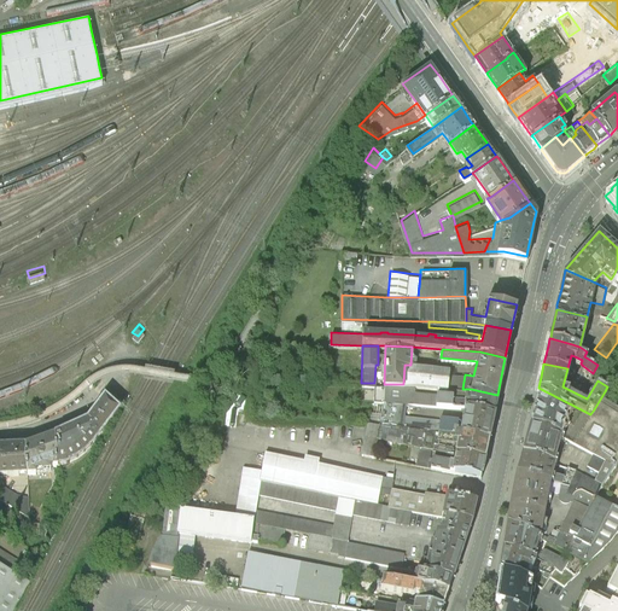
[(404,365),(403,384),(414,384),(420,384),(462,389),(465,374),(448,370),(427,366),(410,365),(404,365)]
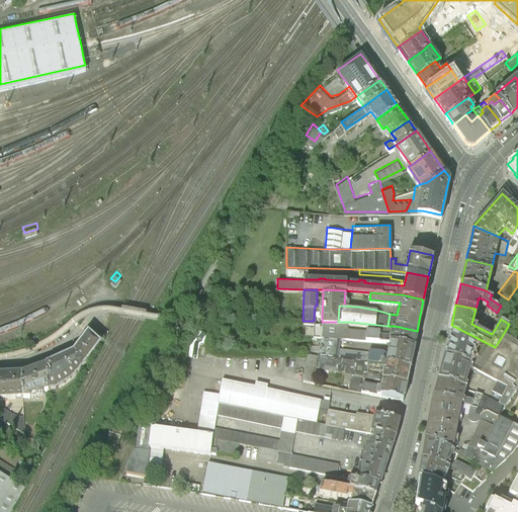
[(322,322),(322,336),(340,336),(365,338),(366,329),(347,328),(347,322),(338,322),(322,322)]
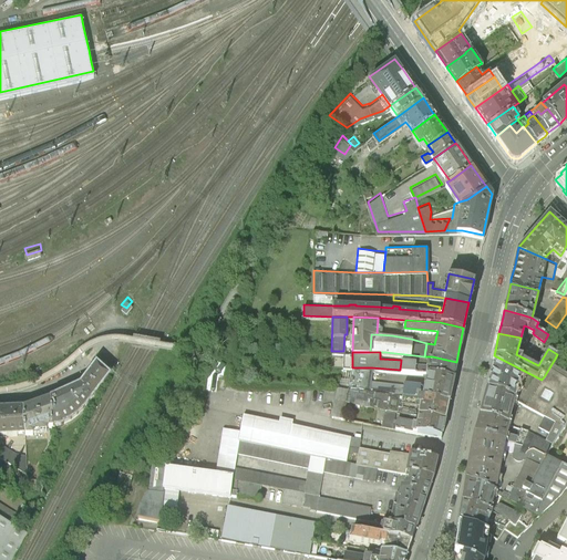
[(528,405),(542,380),(494,355),(494,356),(497,358),(494,363),(495,364),(492,370),(493,371),(492,373),(490,377),(491,379),(488,382),(486,386),(514,396),(528,405)]
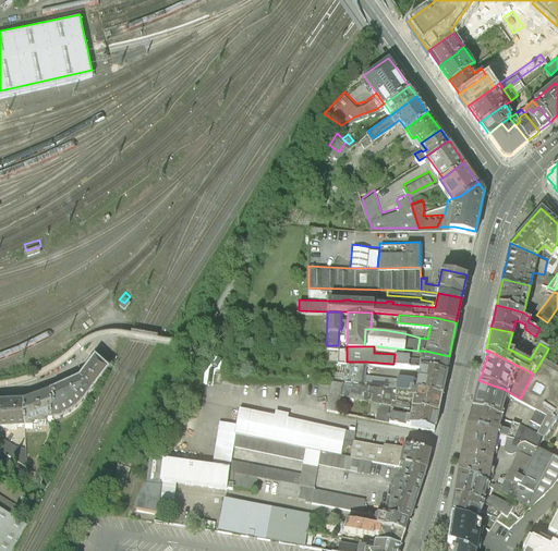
[(446,371),(449,356),(425,351),(423,360),(420,360),(420,358),(409,358),(409,356),(408,355),(395,354),(393,364),(421,366),(423,366),(446,371)]
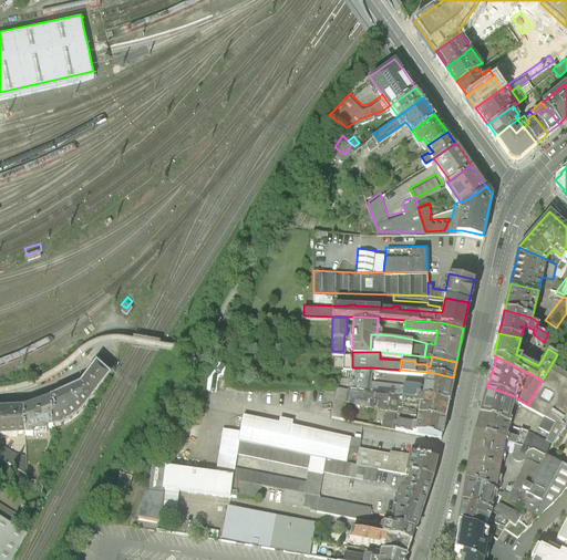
[(109,370),(95,359),(85,372),(80,376),(74,380),(63,386),(50,393),(52,422),(62,420),(62,418),(70,415),(76,410),(84,402),(109,370)]
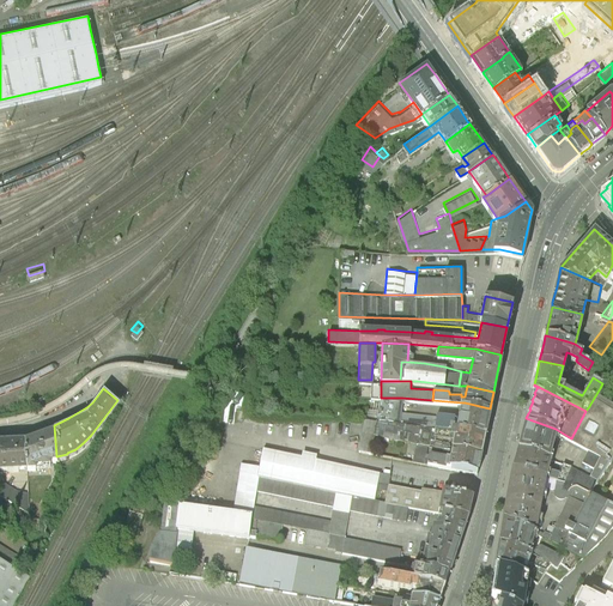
[(600,454),(608,459),(612,452),(612,395),(600,388),(589,406),(586,411),(571,438),(588,447),(600,454)]
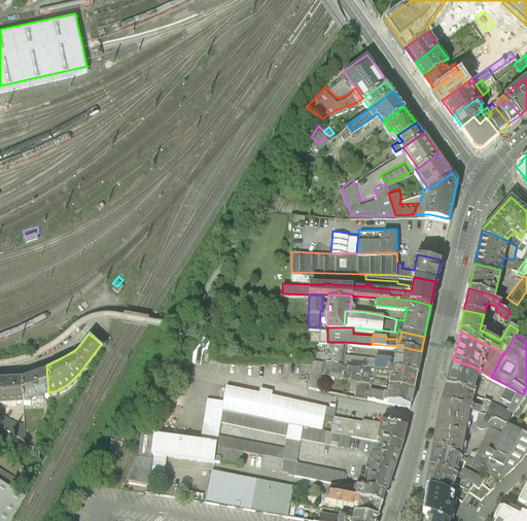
[(346,342),(327,342),(324,360),(374,367),(375,356),(345,352),(346,342)]
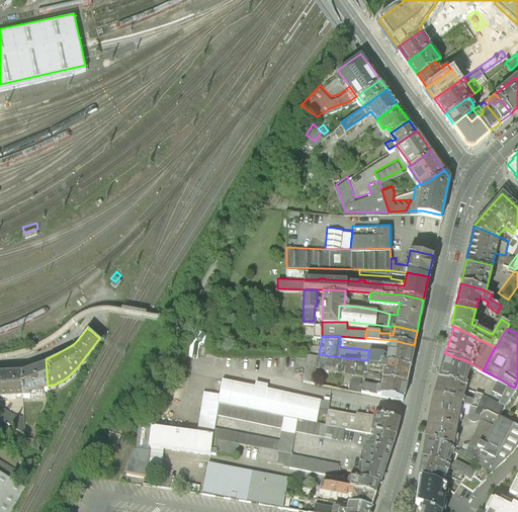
[(393,340),(391,340),(389,350),(369,348),(368,350),(367,360),(382,361),(409,366),(414,345),(393,340)]
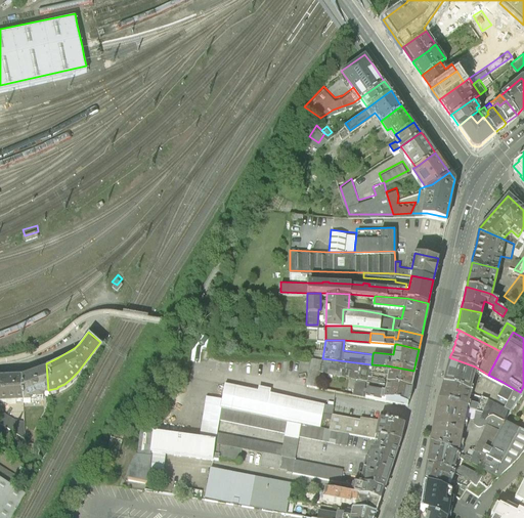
[(445,371),(442,382),(469,390),(475,367),(449,357),(445,371)]
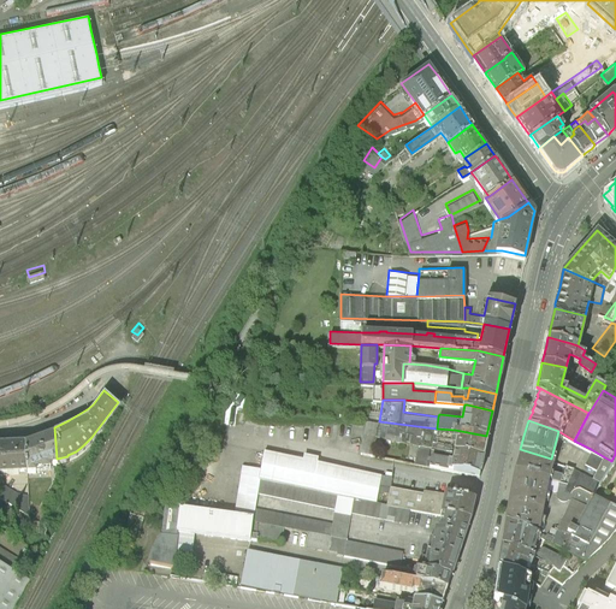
[(379,421),(375,435),(434,447),(437,441),(438,436),(436,436),(437,429),(379,421)]
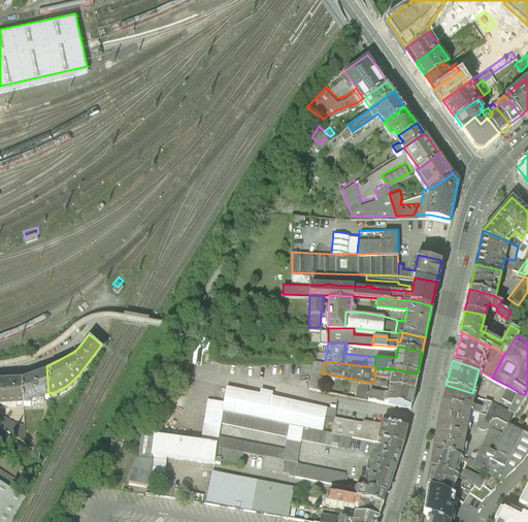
[(30,397),(42,396),(43,393),(48,393),(46,366),(34,371),(22,376),(23,400),(30,399),(30,397)]
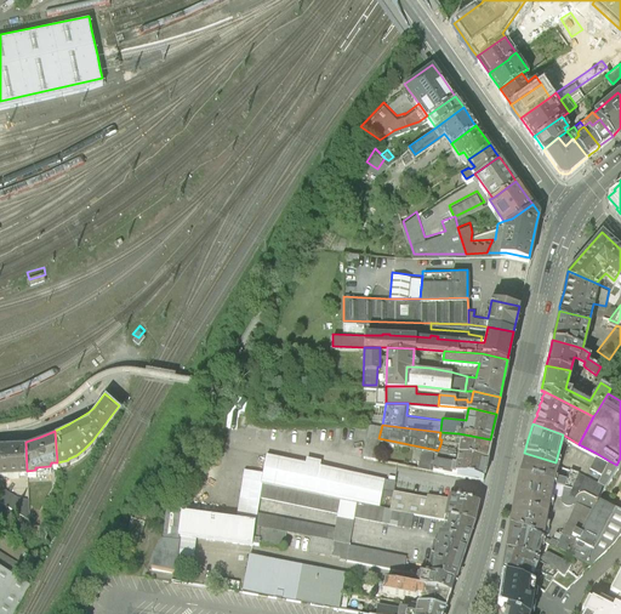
[(440,432),(439,439),(442,439),(456,442),(457,441),(461,442),(459,454),(486,460),(490,439),(459,433),(440,432)]
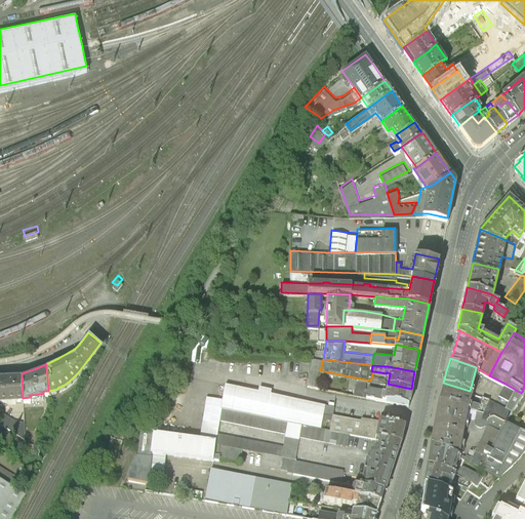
[(311,368),(307,385),(317,387),(320,370),(311,368)]
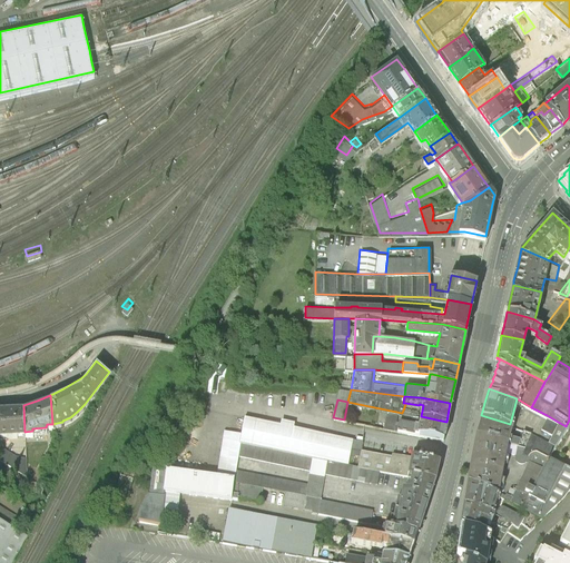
[(0,406),(0,432),(25,432),(23,405),(2,406),(0,406)]
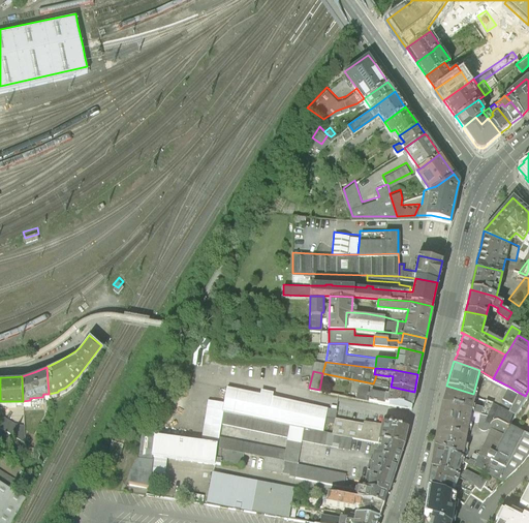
[(445,392),(442,401),(470,409),(480,412),(487,413),(490,407),(493,401),(493,400),(485,397),(483,405),(472,402),(474,394),(473,394),(446,386),(445,392)]
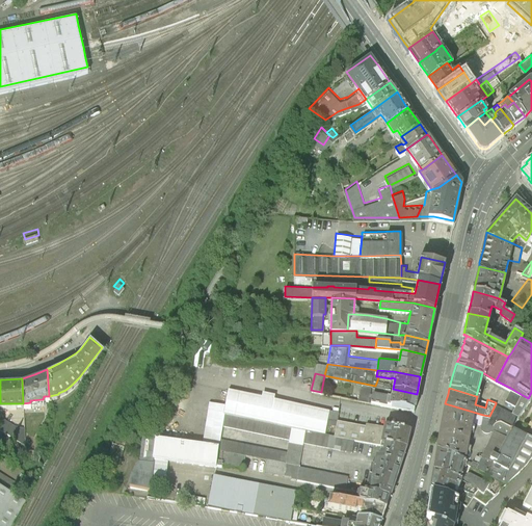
[(505,398),(515,404),(521,394),(510,388),(505,398)]
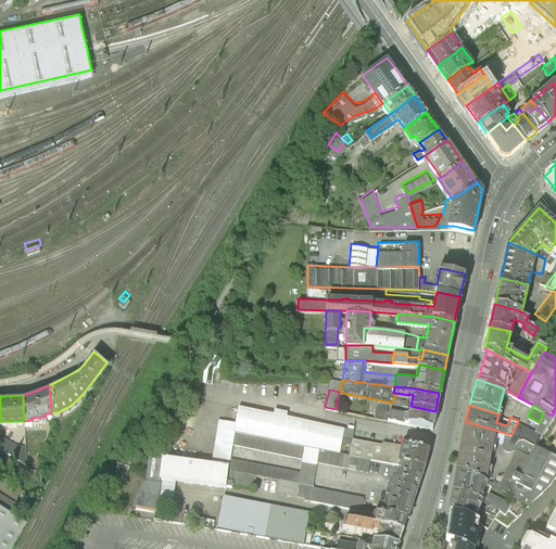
[(436,411),(411,406),(409,413),(389,409),(388,419),(432,426),(436,411)]
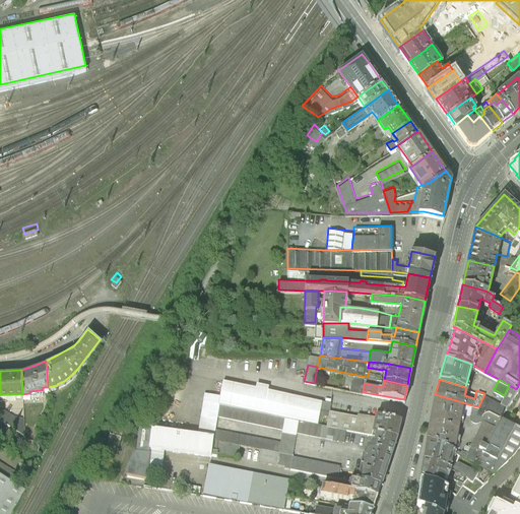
[(320,408),(329,409),(331,401),(222,381),(220,396),(218,404),(249,409),(285,416),(298,420),(317,423),(320,408)]
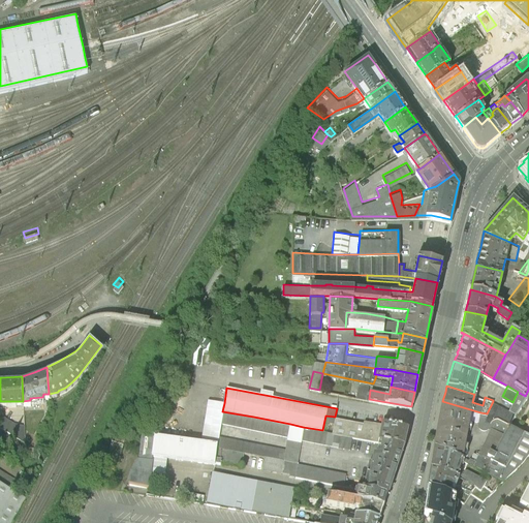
[(519,405),(525,396),(518,392),(512,402),(508,409),(515,412),(519,405)]
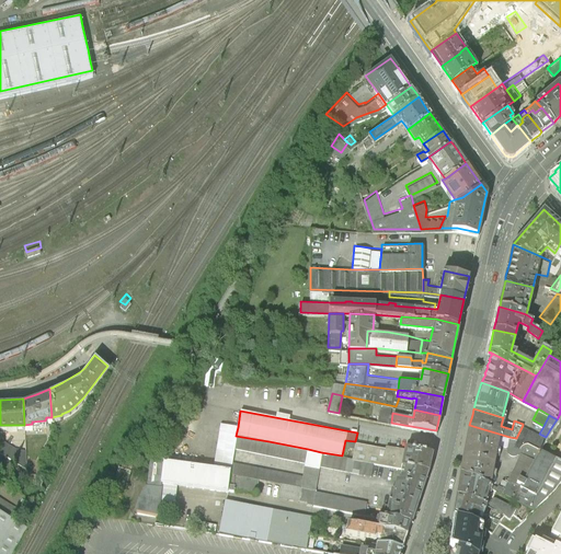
[(212,468),(230,470),(231,463),(233,448),(236,436),(238,427),(219,424),(212,468)]
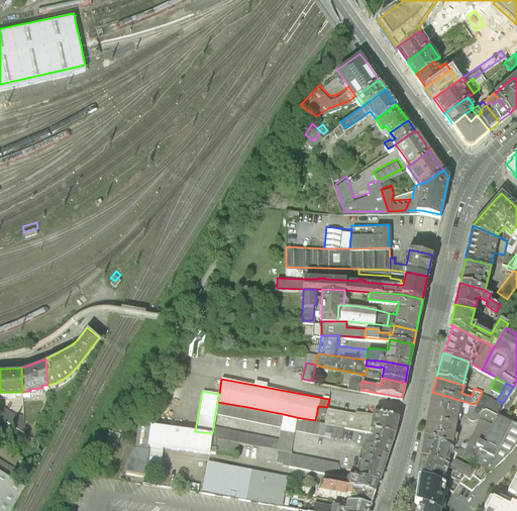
[(424,435),(450,448),(459,400),(432,392),(427,417),(425,429),(424,435)]
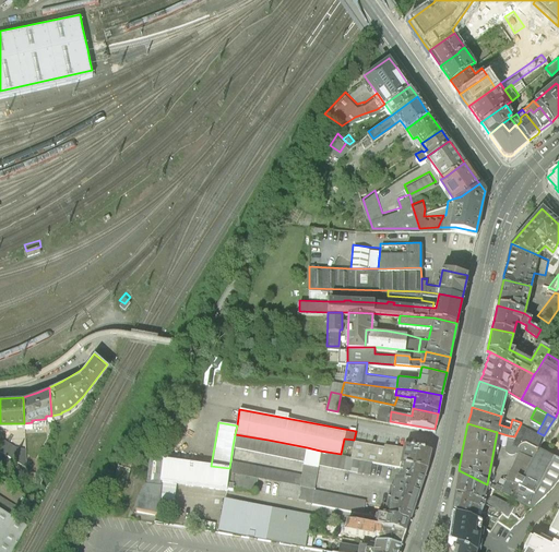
[(512,442),(518,444),(521,438),(536,446),(544,435),(537,432),(521,423),(518,430),(514,436),(512,442)]
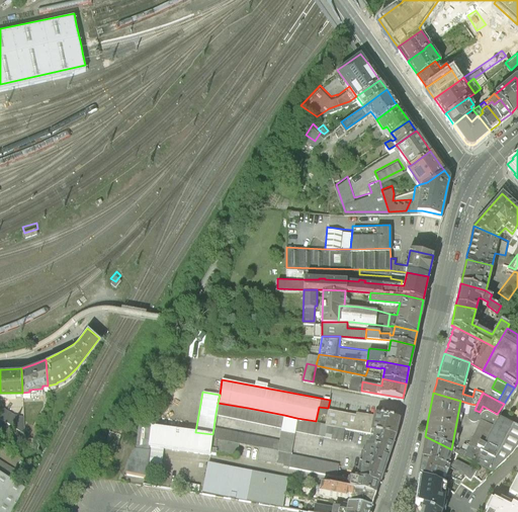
[(2,403),(0,406),(0,413),(24,428),(23,412),(18,411),(12,409),(2,403)]
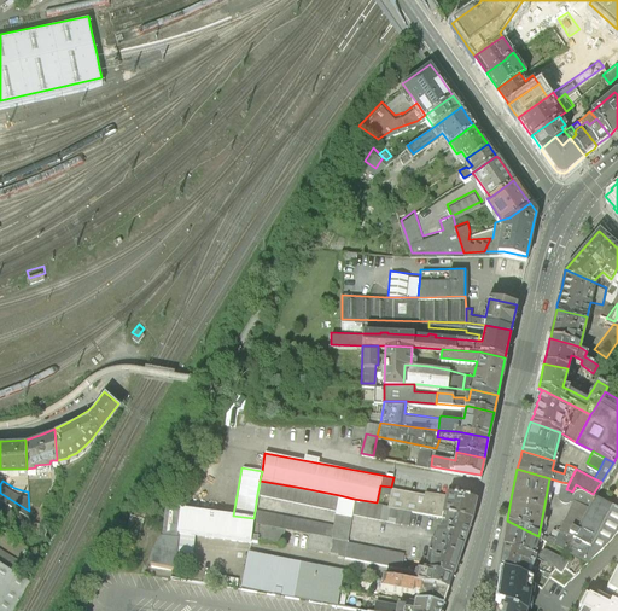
[(293,501),(296,487),(260,481),(257,494),(293,501)]
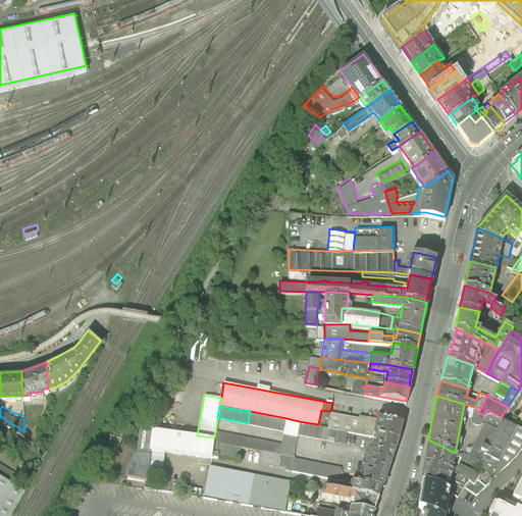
[(486,409),(483,415),(478,413),(480,408),(474,407),(472,416),(472,418),(474,421),(475,422),(477,422),(480,421),(481,420),(483,422),(496,427),(501,417),(486,409)]
